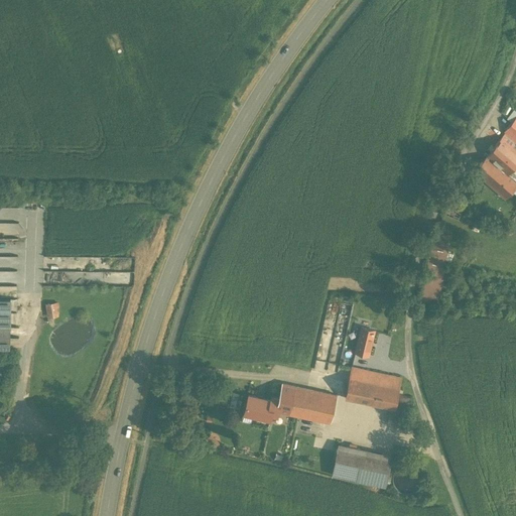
[(515,119),(504,134),(515,144),(515,119)]
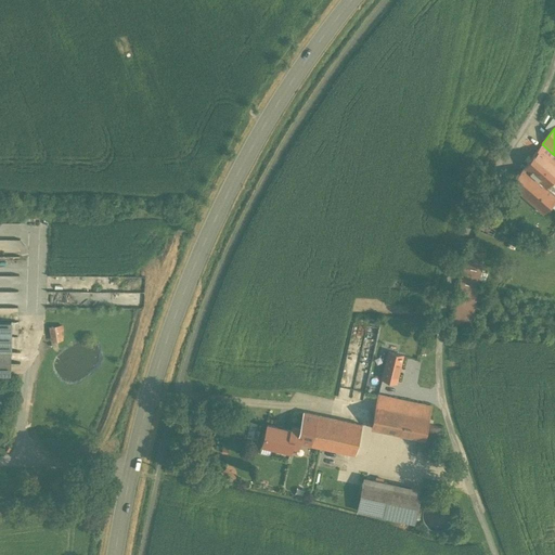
[(542,144),(511,183),(543,211),(554,197),(554,194),(545,186),(554,175),(554,155),(542,144)]
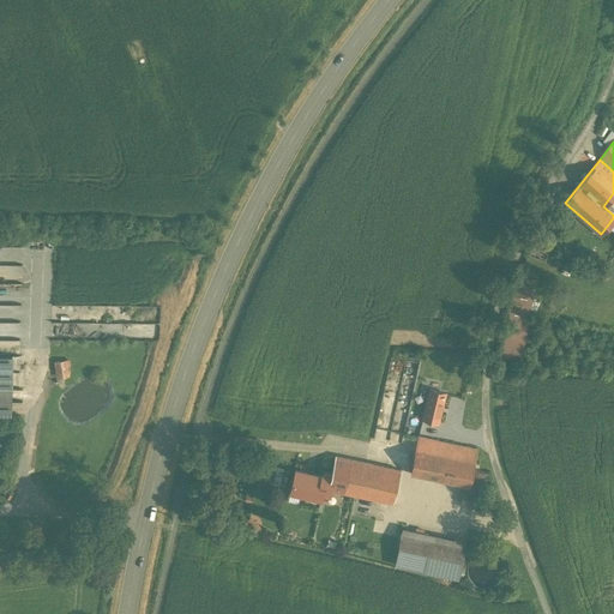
[(22,282),(0,282),(0,301),(22,301),(22,282)]
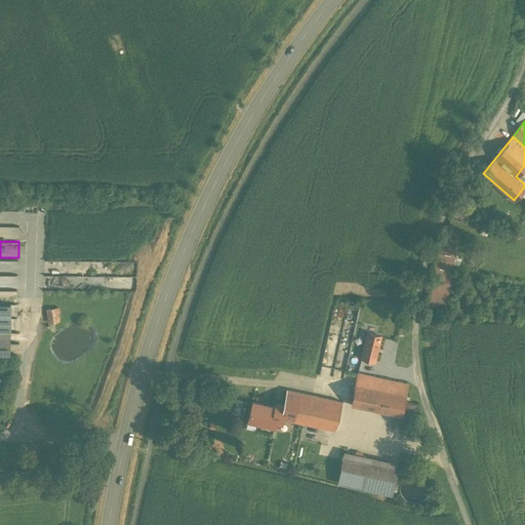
[(10,304),(0,304),(0,331),(10,332),(10,304)]
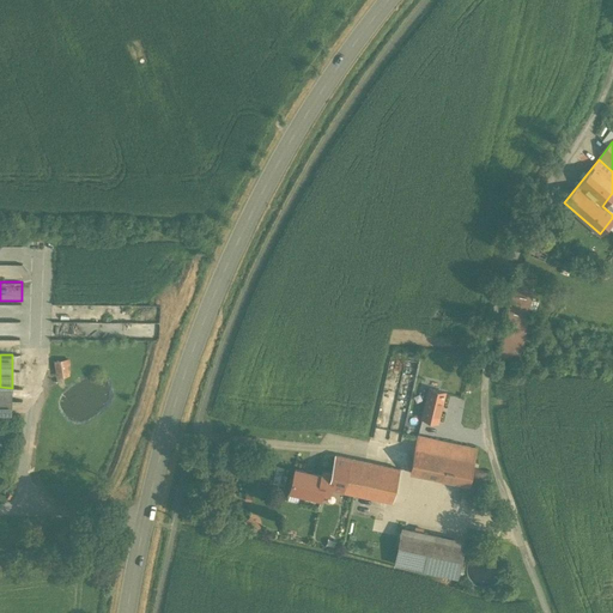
[(68,359),(55,362),(58,376),(68,374),(67,364),(70,363),(68,359)]
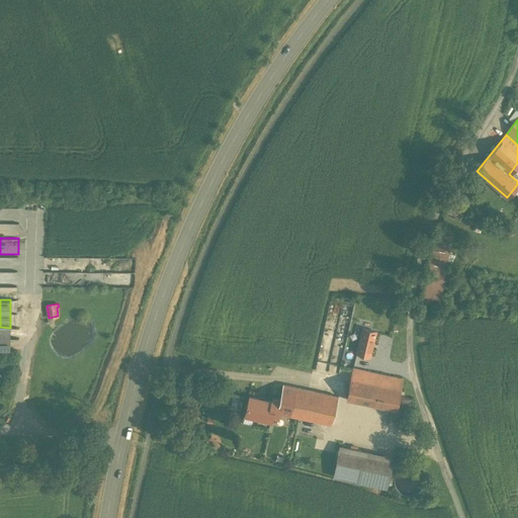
[(48,319),(41,315),(36,321),(44,325),(48,319)]
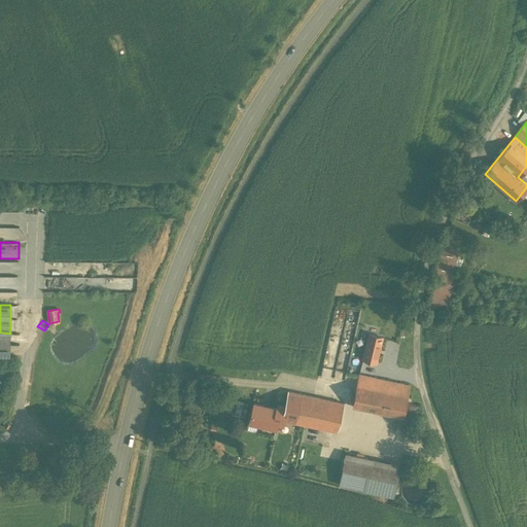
[(0,332),(0,351),(10,351),(10,334),(0,332)]
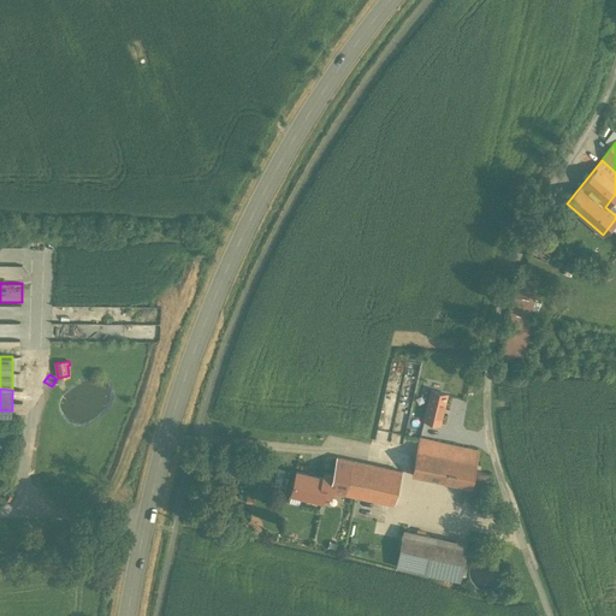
[(446,395),(432,391),(425,420),(439,422),(446,395)]
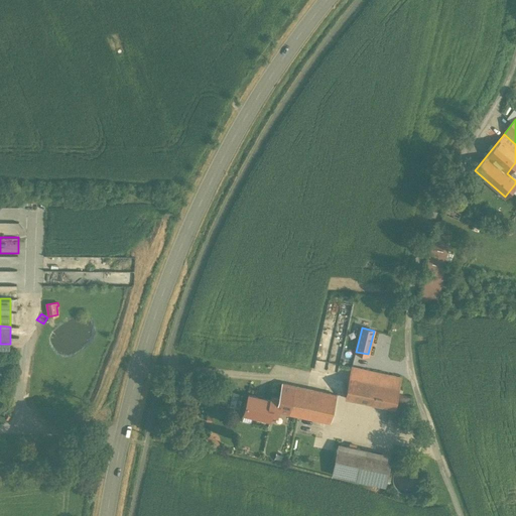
[(401,378),(352,367),(345,398),(391,408),(388,422),(404,425),(409,397),(397,394),(401,378)]
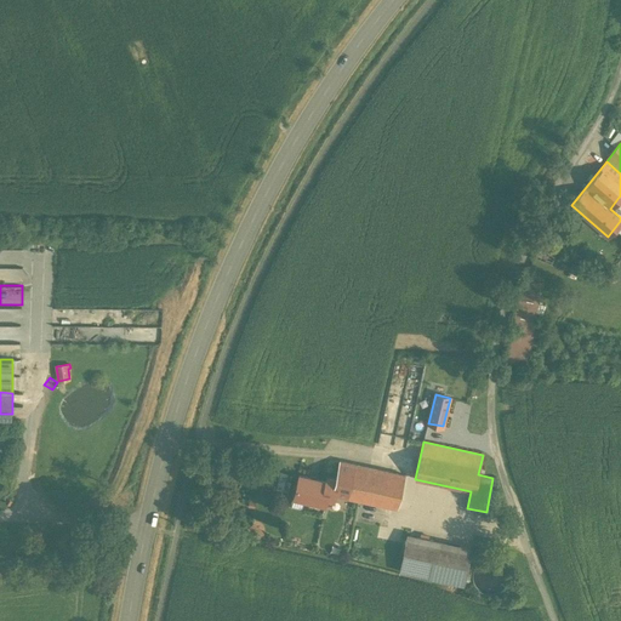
[(405,474),(342,461),(337,480),(335,495),(397,508),(405,474)]
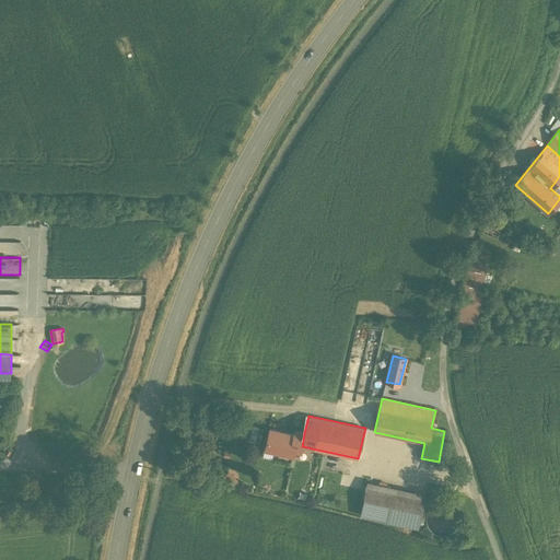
[(294,434),(270,429),(265,448),(293,455),(294,450),(301,451),(302,446),(304,433),(294,430),(294,434)]
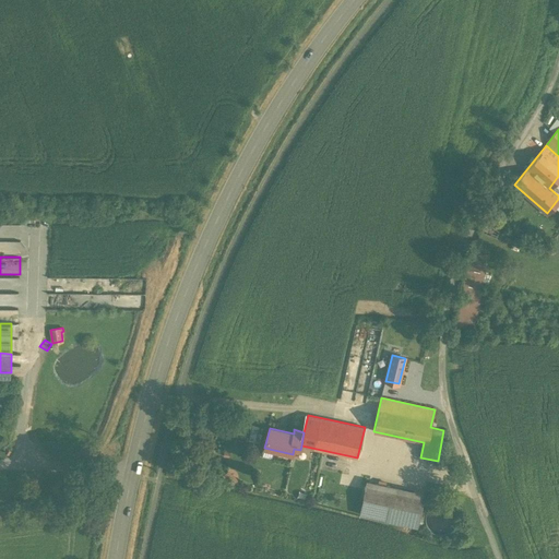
[(238,479),(228,470),(223,476),(233,485),(238,479)]
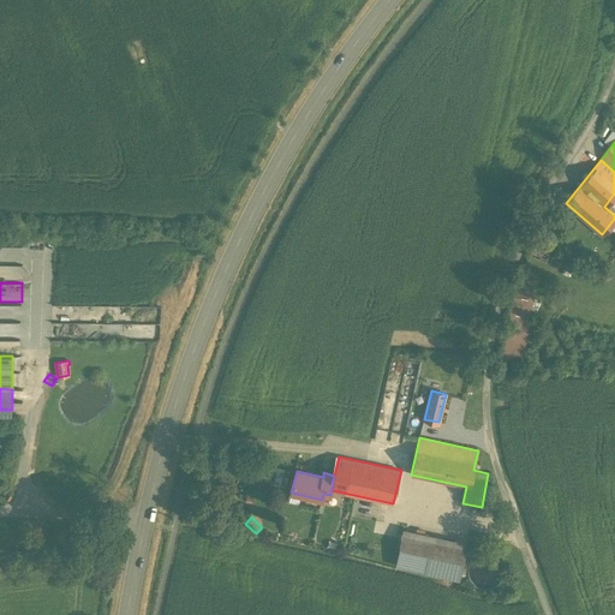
[(466,543),(404,530),(396,566),(459,579),(466,543)]
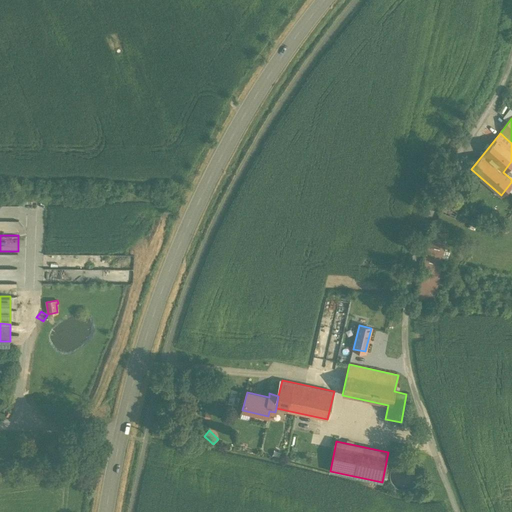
[(418,480),(419,475),(418,469),(414,465),(409,462),(404,461),(398,462),(394,465),(390,470),(389,475),(391,481),(394,486),(399,489),(404,490),(410,489),(415,485),(418,480)]
